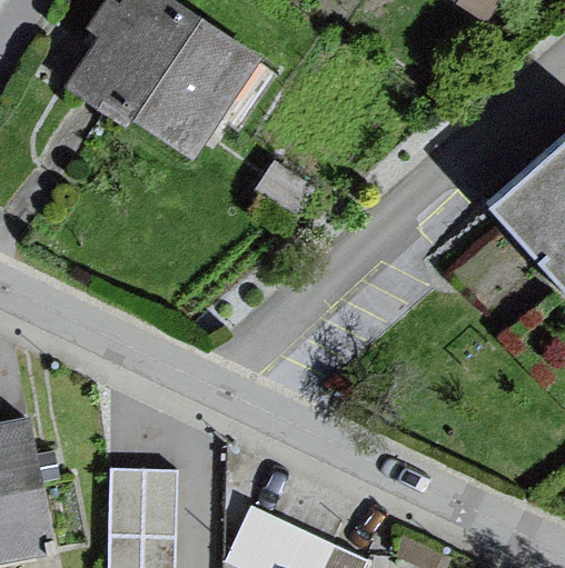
[(265,60),(169,0),(138,0),(135,8),(122,0),(117,0),(103,21),(97,31),(111,40),(80,89),(198,163),(265,60)]
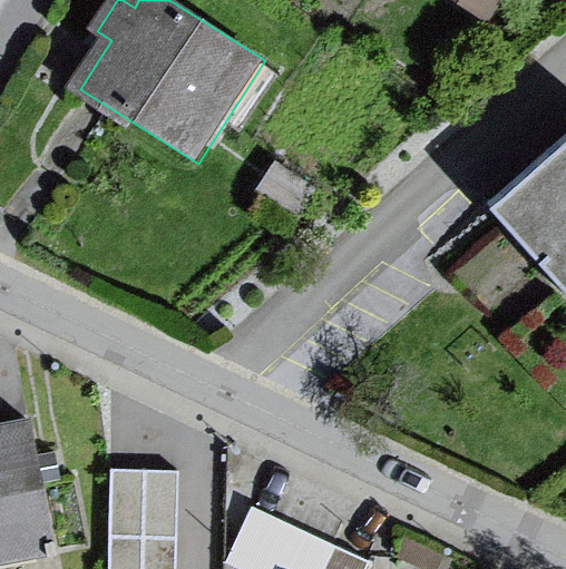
[(468,0),(490,16),(500,0),(468,0)]
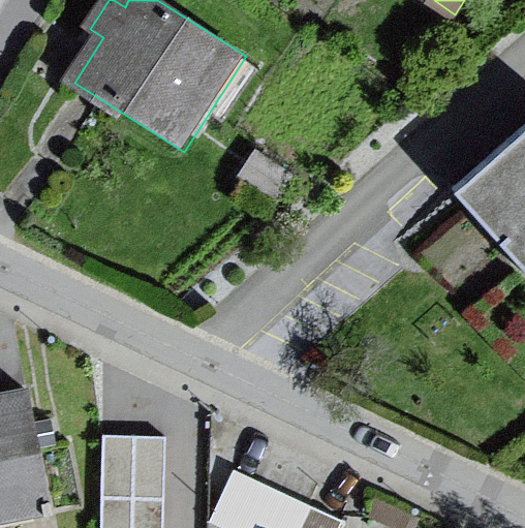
[(524,132),(455,193),(524,272),(524,132)]
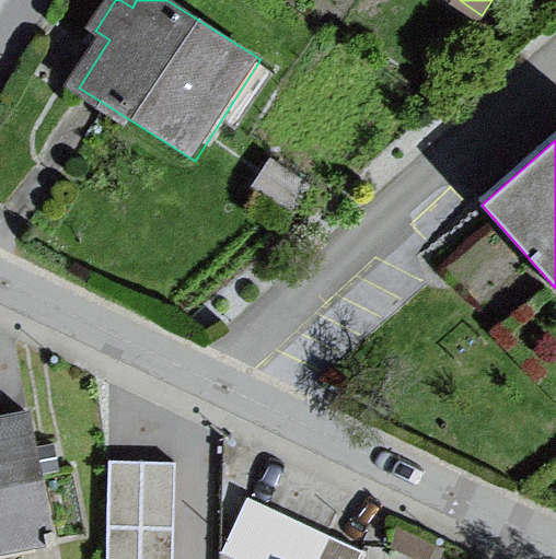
[(311,189),(267,158),(244,190),(288,222),(311,189)]
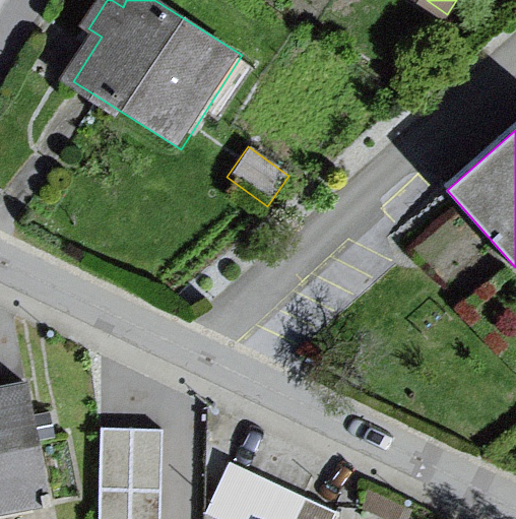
[(0,513),(30,509),(10,384),(0,385),(0,513)]
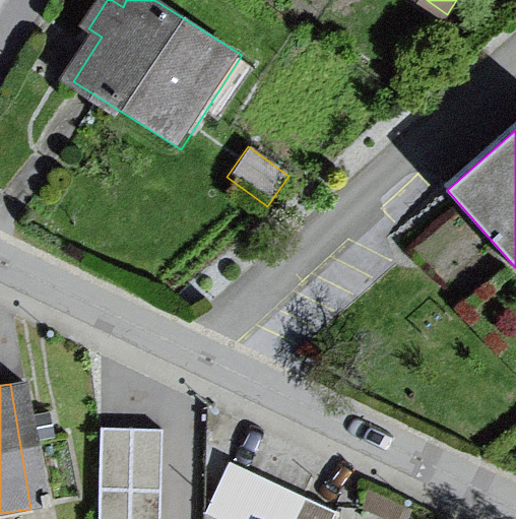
[(155,518),(157,436),(100,435),(98,518),(155,518)]
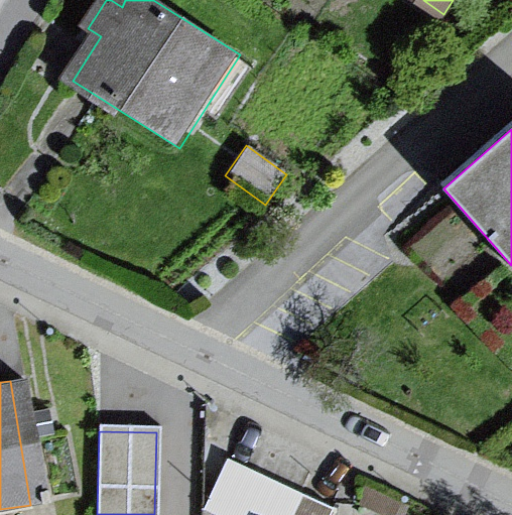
[(335,514),(338,509),(237,463),(215,509),(227,514),(335,514)]
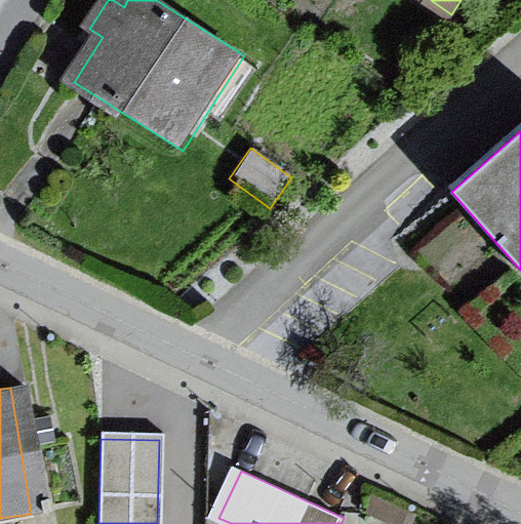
All buildings are outlined.
